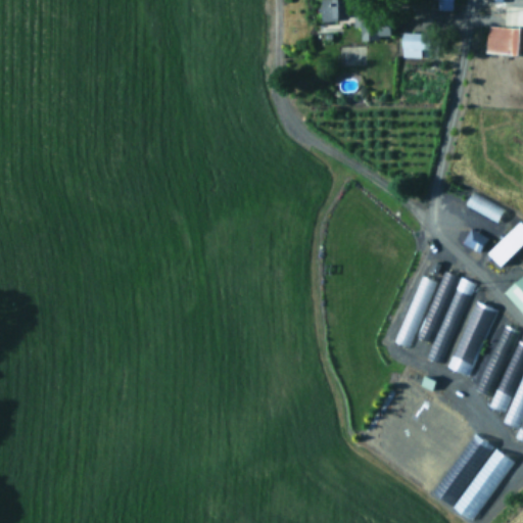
[(351,0),(323,0),(323,19),(351,19),(351,0)]
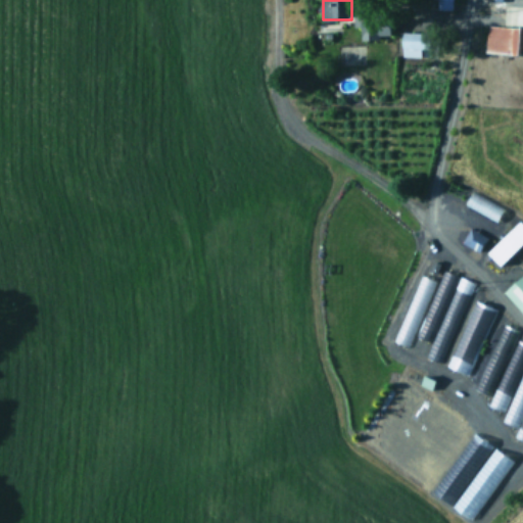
[(453,0),(437,0),(437,9),(453,10),(453,0)]
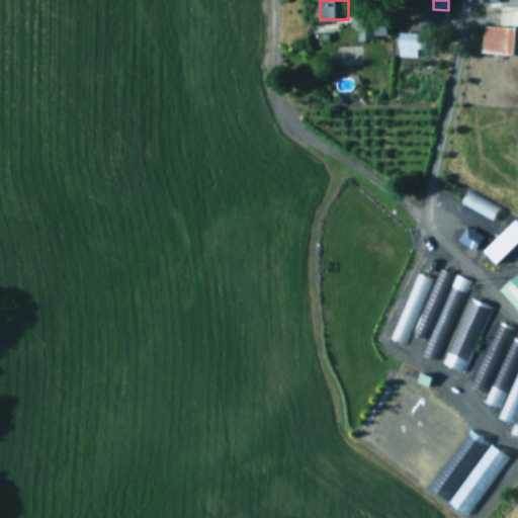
[(517,55),(517,6),(498,5),(497,26),(483,26),(482,53),(517,55)]
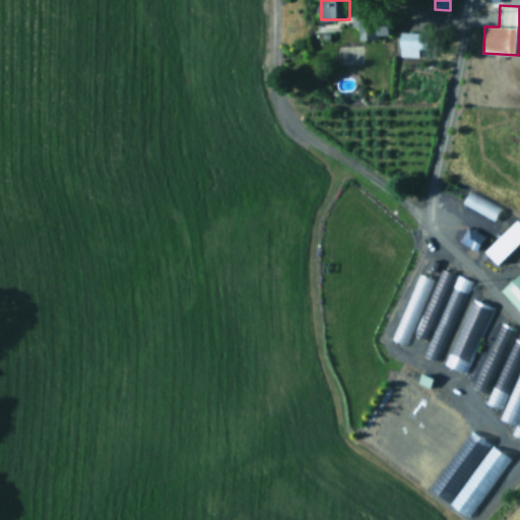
[(400,58),(427,58),(427,33),(400,33),(400,58)]
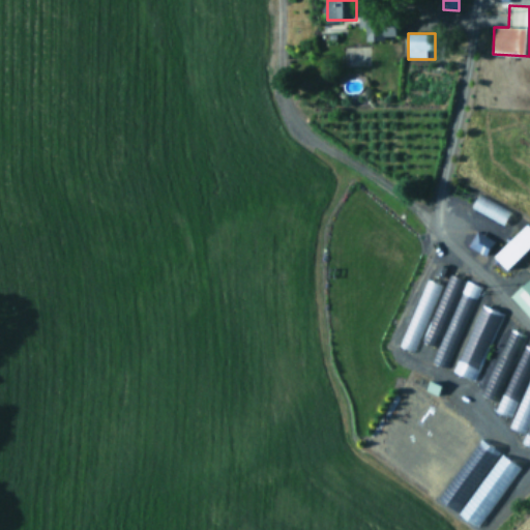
[(529,236),(523,229),(495,256),(508,269),(529,247),(529,236)]
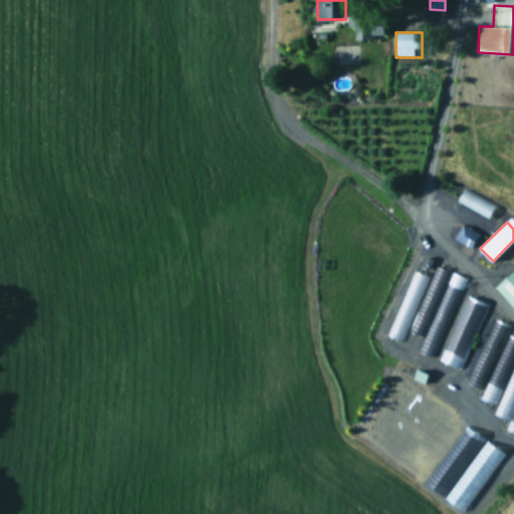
[(409,331),(423,336),(418,350),(432,355),(462,275),(434,265),(409,331)]
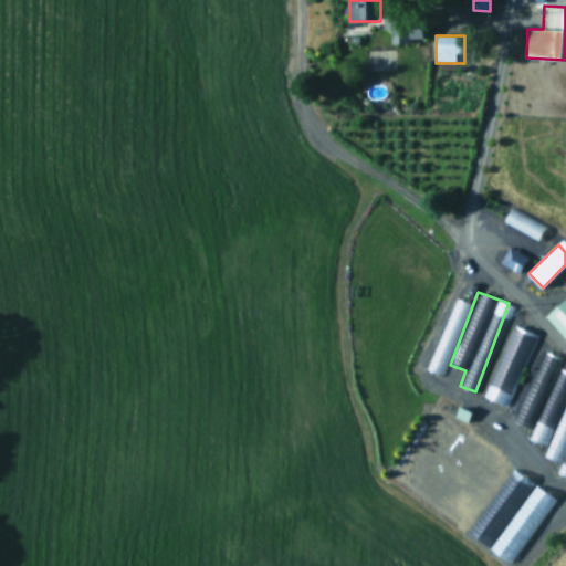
[(565,337),(565,297),(546,317),(565,337)]
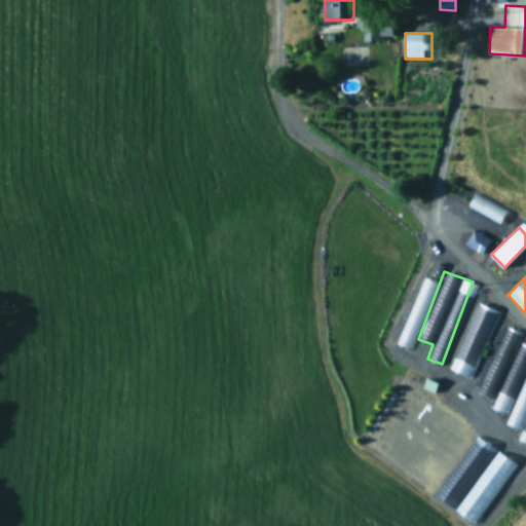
[(398,343),(408,348),(431,295),(421,290),(398,343)]
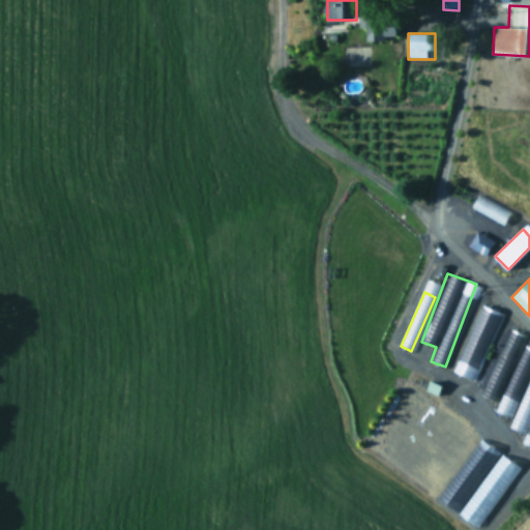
[(479,303),(452,371),(473,379),(500,312),(479,303)]
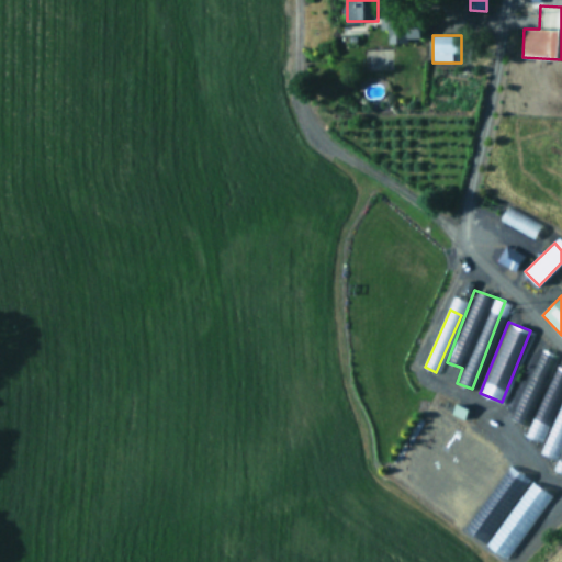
[(553,361),(541,355),(514,408),(526,415),(553,361)]
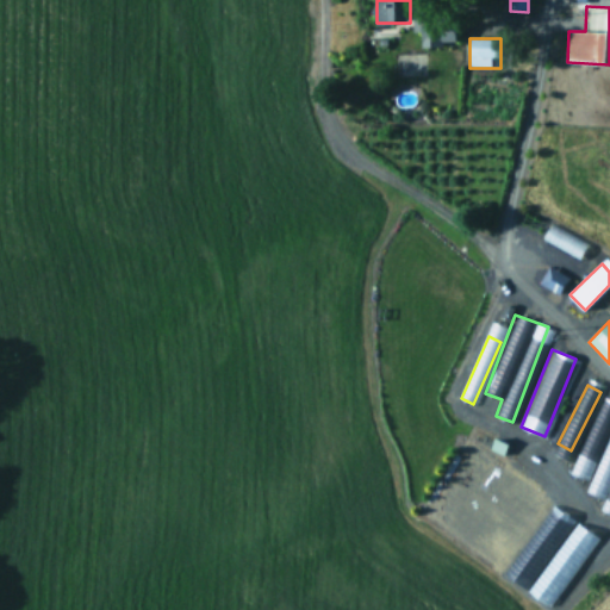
[(609,429),(584,491),(603,499),(599,511),(609,515),(609,429)]
